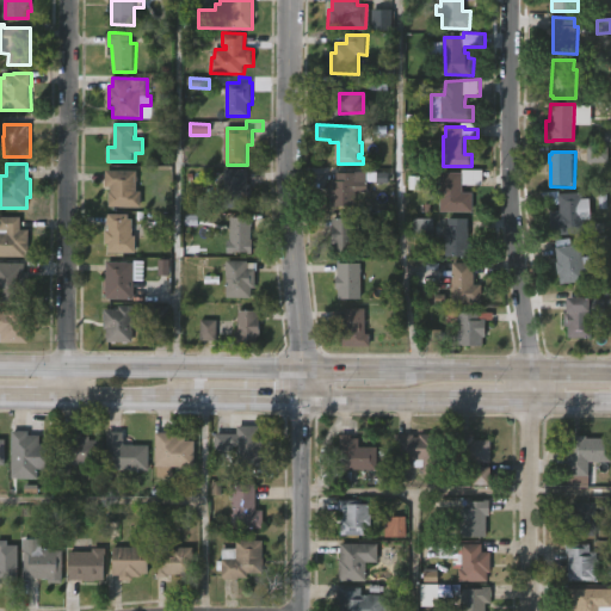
[(254,208),(226,208),(226,170),(254,170),(254,208)]
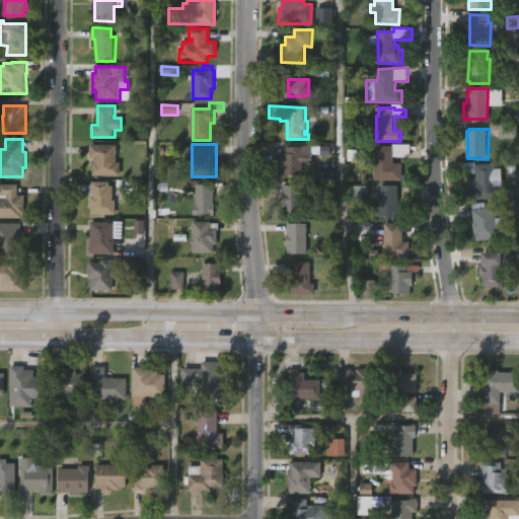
[(391,156),(391,163),(399,163),(399,179),(372,179),(372,146),(390,146),(390,144),(409,144),(409,156),(391,156)]
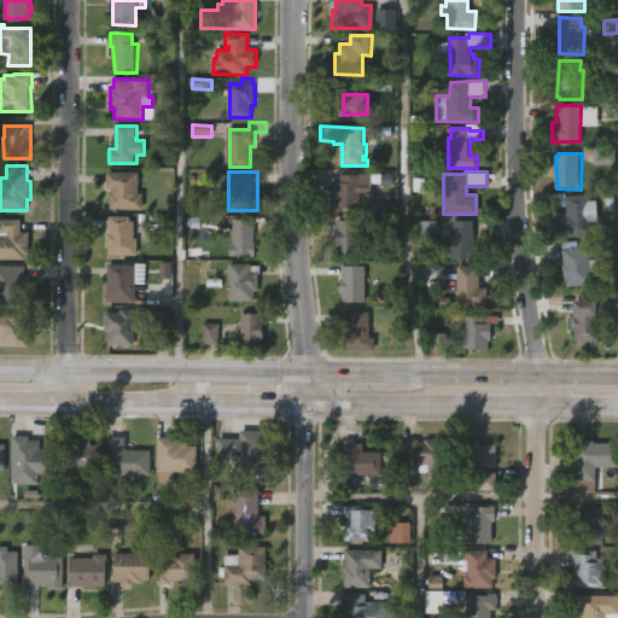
[(140,173),(140,193),(144,193),(143,210),(111,209),(111,194),(112,194),(112,190),(108,190),(108,173),(140,173)]
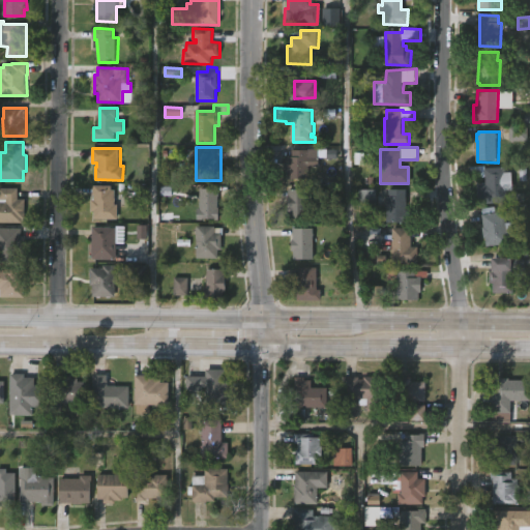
[(319,148),(320,167),(311,166),(311,180),(288,180),(288,172),(287,172),(287,156),(292,156),(292,150),(310,150),(310,148),(319,148)]
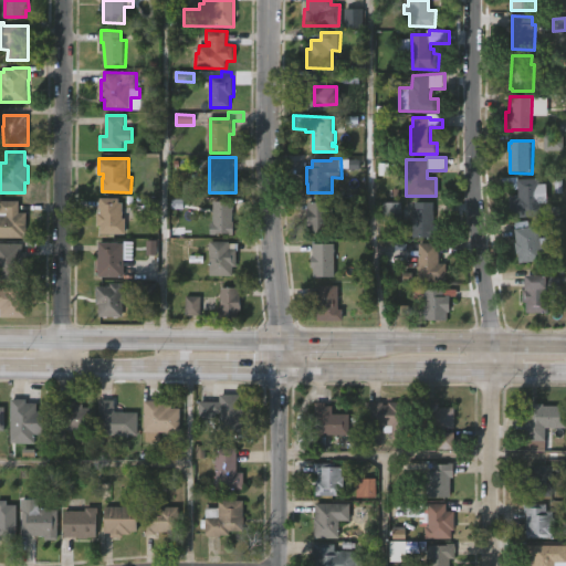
[(520,177),(520,179),(541,178),(542,185),(547,185),(549,202),(542,203),(543,217),(514,219),(512,198),(521,197),(520,190),(504,191),(503,178),(520,177)]
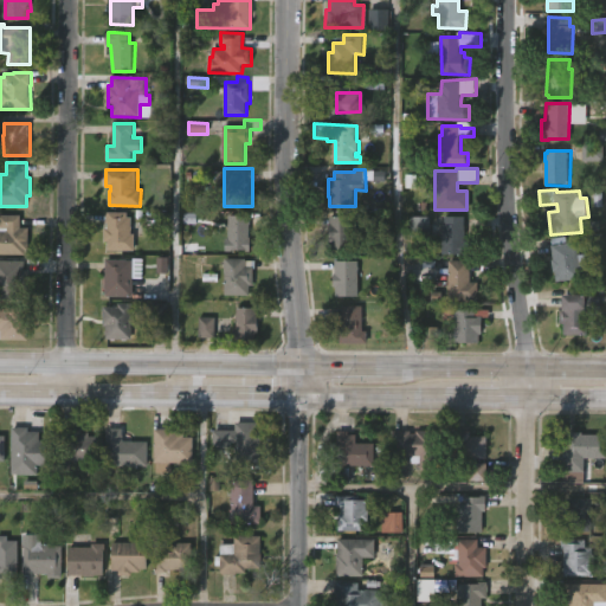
[(128,213),(128,217),(133,217),(133,234),(135,234),(135,251),(108,251),(108,243),(105,243),(105,229),(108,229),(108,223),(107,223),(107,214),(108,214),(108,212),(128,213)]
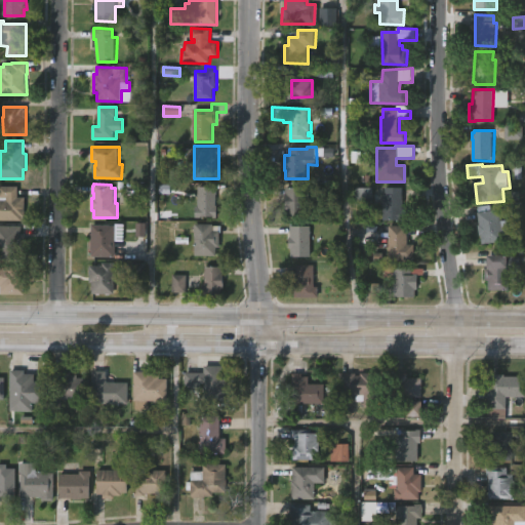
[(18,195),(18,197),(26,197),(26,217),(23,217),(23,221),(0,221),(0,187),(18,187),(18,195)]
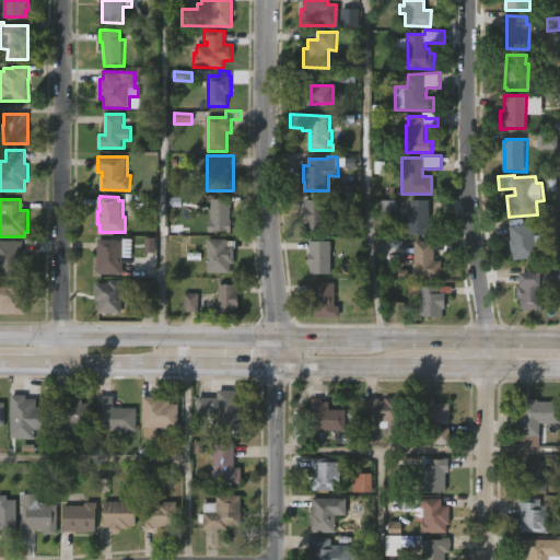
[(231,205),(233,231),(210,232),(210,221),(212,221),(212,199),(231,199),(231,205)]
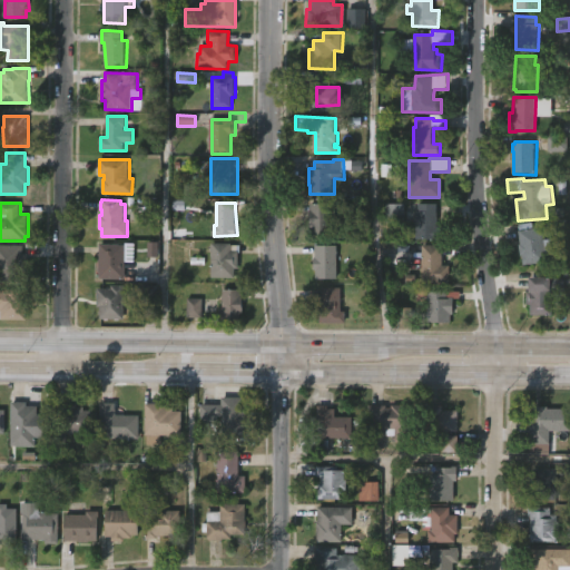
[(332,204),(332,216),(345,216),(346,237),(313,237),(311,204),(332,204)]
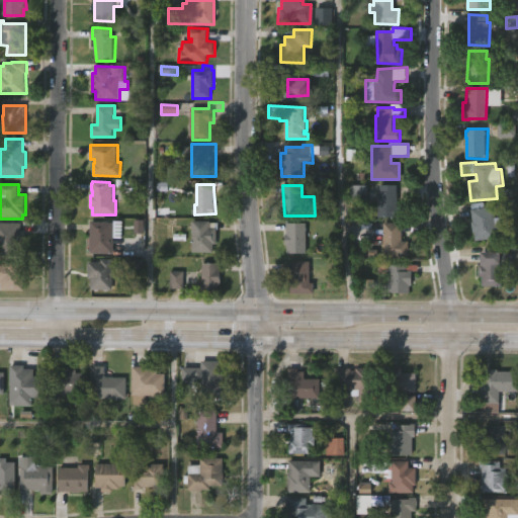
[(350,202),(366,202),(366,186),(350,185),(350,202)]
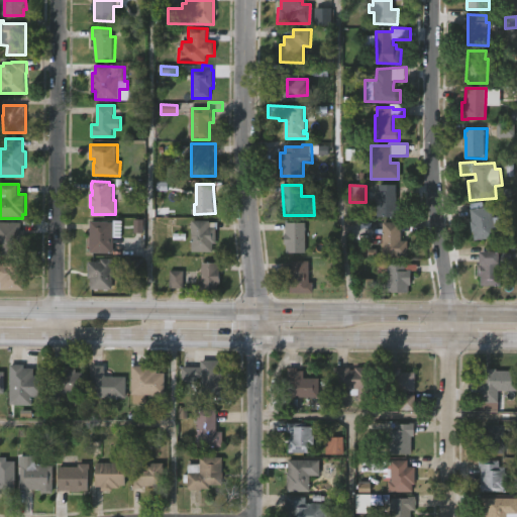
[(398,191),(397,206),(405,206),(405,218),(378,217),(378,197),(379,192),(381,192),(382,185),(398,185),(398,191)]
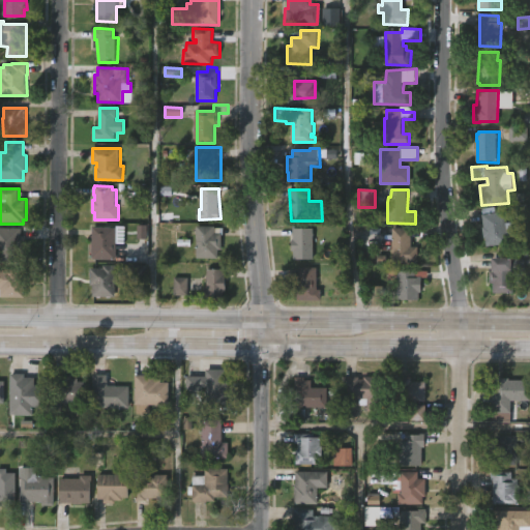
[(496,207),(497,213),(505,212),(507,224),(513,223),(514,235),(508,236),(509,244),(488,247),(483,228),(486,228),(483,208),(496,207)]
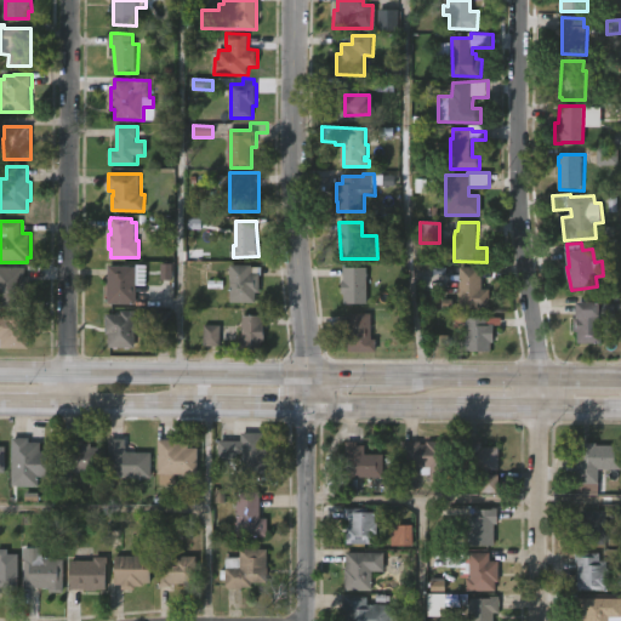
[(171,280),(172,265),(160,265),(160,280),(171,280)]
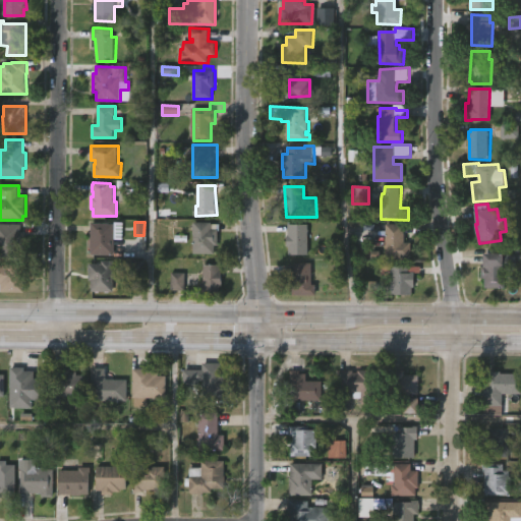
[(212,223),(212,224),(220,225),(219,245),(216,245),(216,255),(193,255),(193,222),(212,223)]
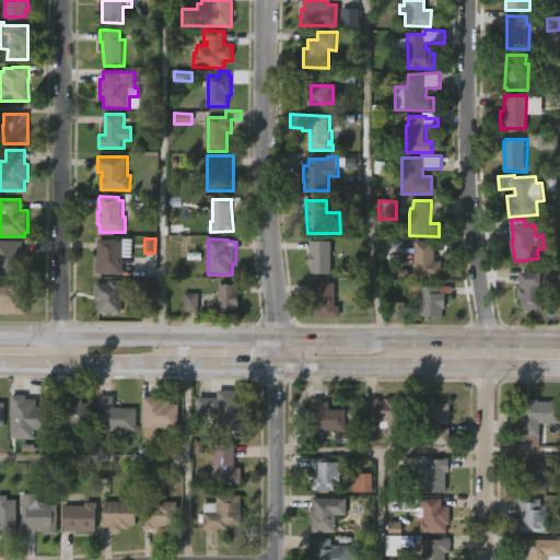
[(23,248),(23,249),(26,249),(26,267),(23,267),(23,277),(0,277),(0,241),(23,241),(23,248)]
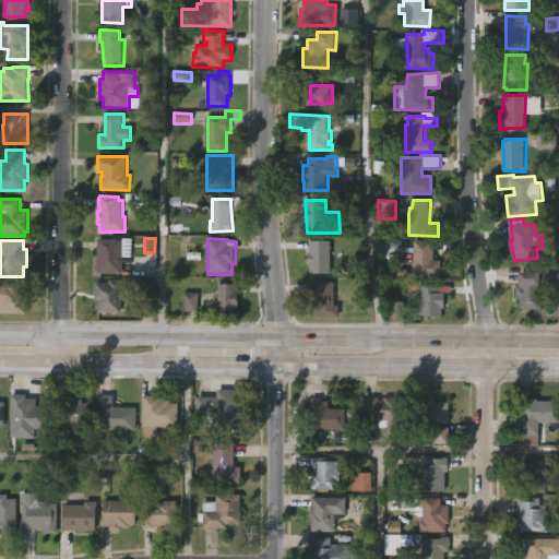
[(118,240),(118,245),(123,245),(123,241),(132,242),(132,259),(123,258),(122,274),(98,273),(98,268),(97,268),(98,240),(118,240)]
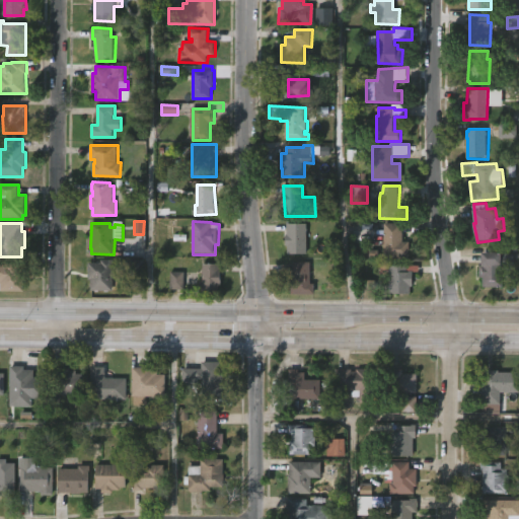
[(403,231),(403,242),(411,242),(411,257),(386,257),(385,237),(386,237),(386,223),(403,223),(403,231)]
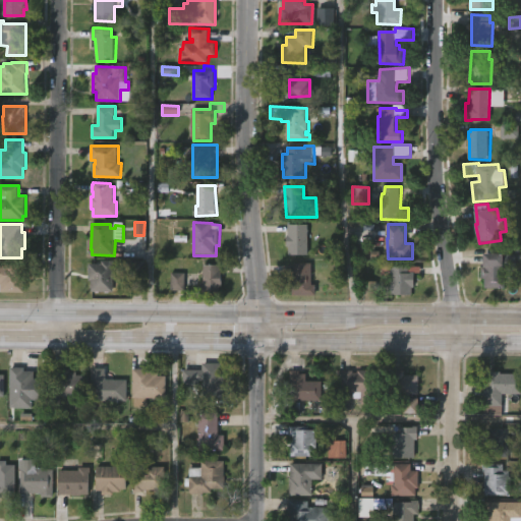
[(308,225),(308,256),(291,256),(291,247),(287,247),(289,225),(308,225)]
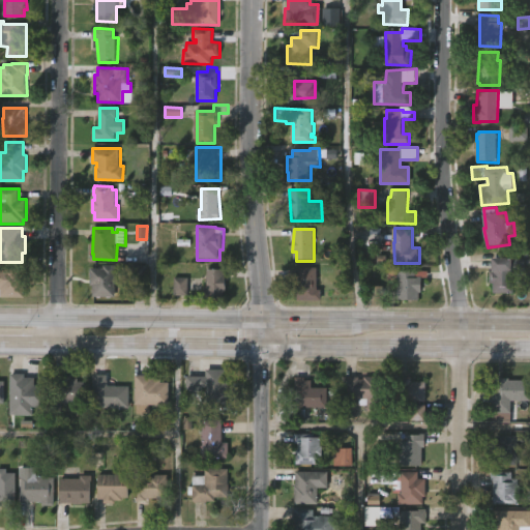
[(516,259),(516,262),(526,262),(526,275),(514,275),(514,294),(494,293),(494,285),(491,285),(491,272),(496,272),(496,259),(516,259)]
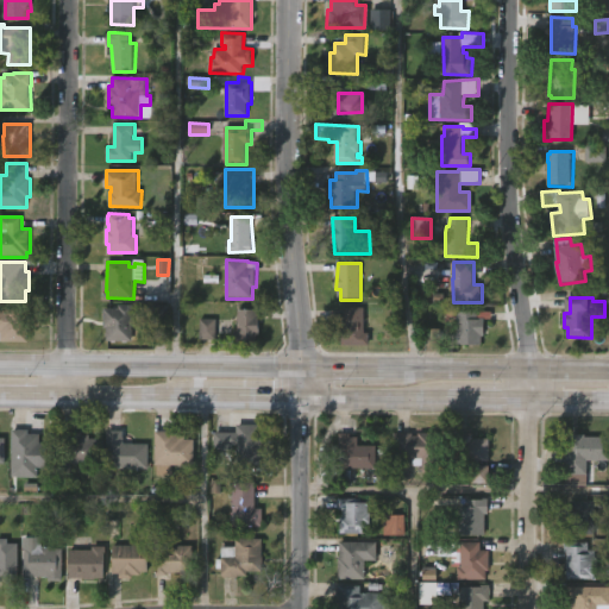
[(133,324),(133,341),(107,343),(107,328),(105,328),(105,308),(133,306),(133,324)]
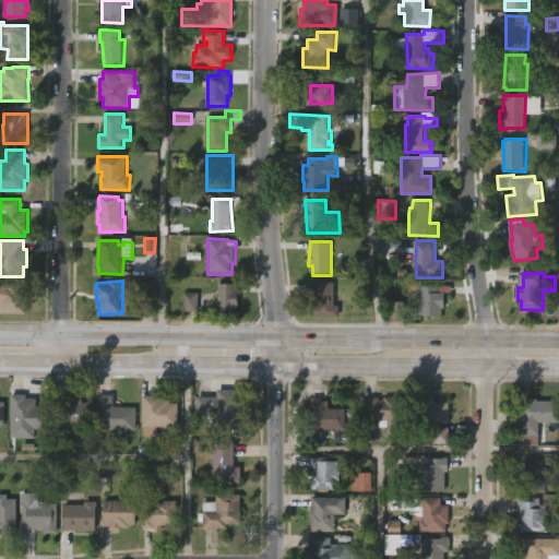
[(335,282),(335,306),(340,305),(341,318),(314,318),(314,304),(317,304),(316,283),(335,282)]
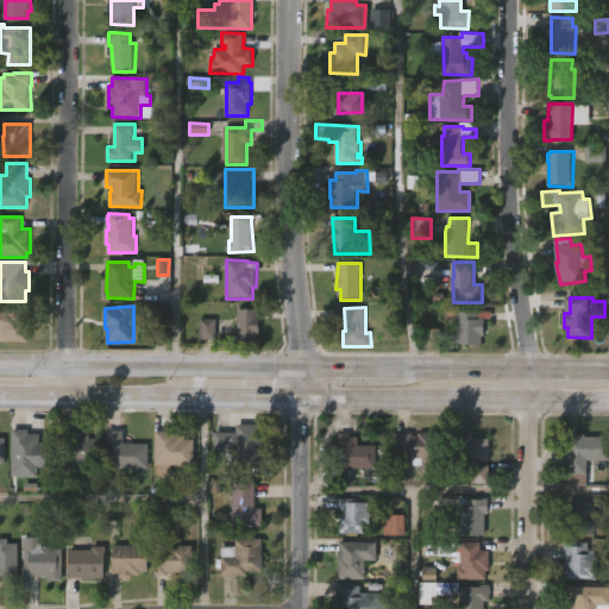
[(261,318),(259,336),(258,336),(258,344),(234,343),(234,331),(238,331),(239,309),(259,311),(259,316),(261,318)]
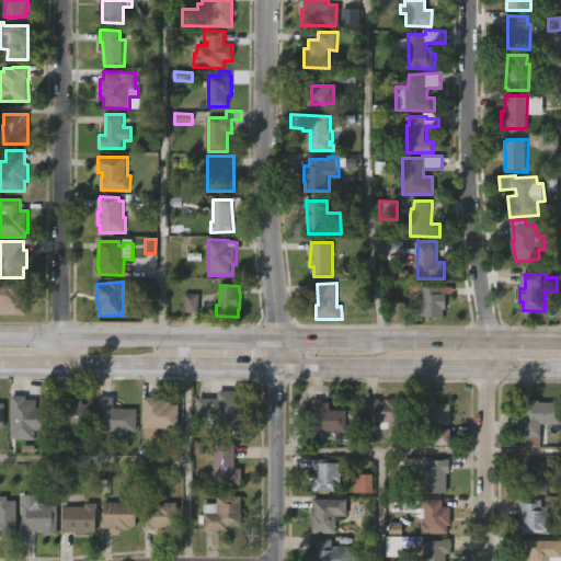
[(0,286),(24,286),(24,288),(26,288),(26,315),(0,315),(0,286)]
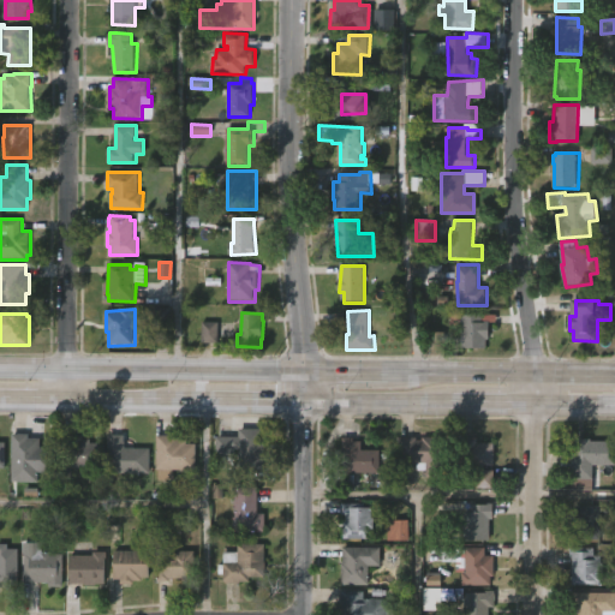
[(488,350),(463,348),(463,315),(497,315),(497,323),(490,323),(490,340),(488,340),(488,350)]
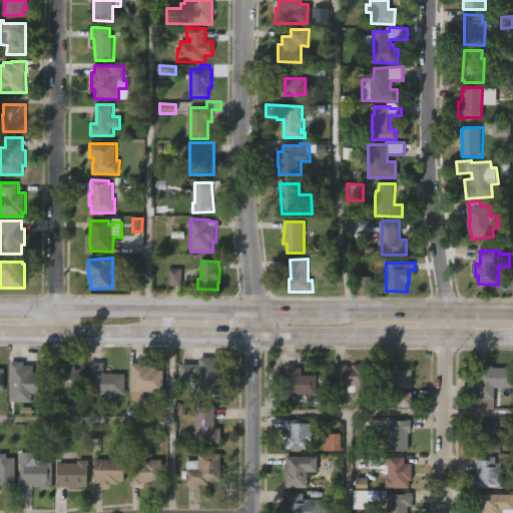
[(168,286),(181,286),(181,269),(168,269),(168,286)]
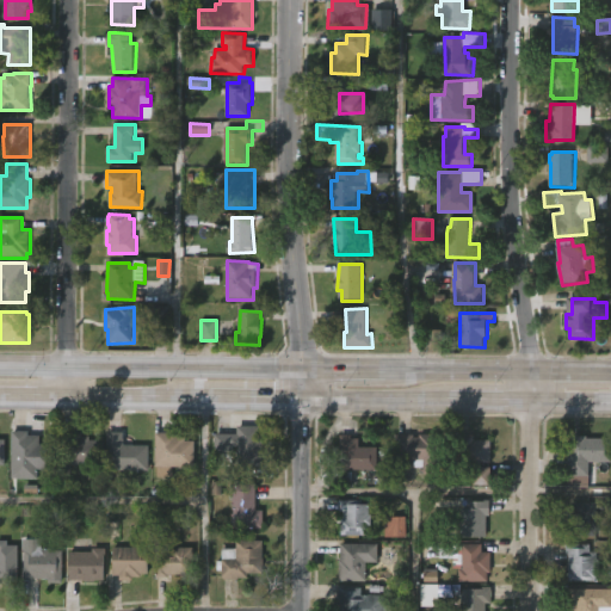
[(260,427),(260,440),(265,440),(265,468),(240,468),(240,448),(234,448),(234,463),(226,463),(226,454),(216,454),(216,434),(239,434),(239,427),(260,427)]
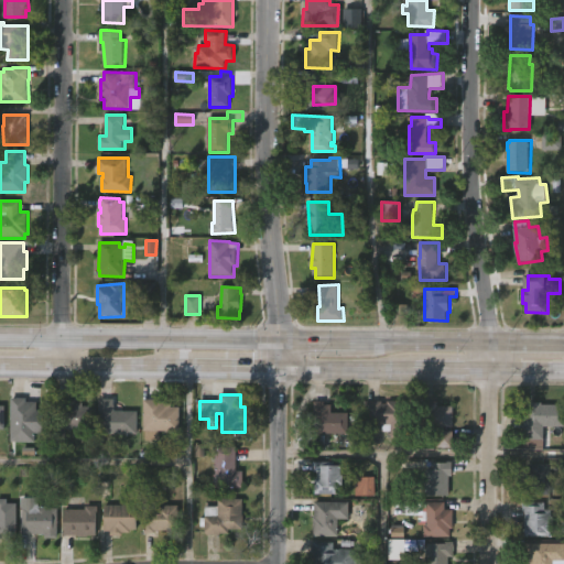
[(26,398),(26,402),(38,402),(38,411),(50,411),(50,434),(35,434),(35,443),(11,442),(12,398),(26,398)]
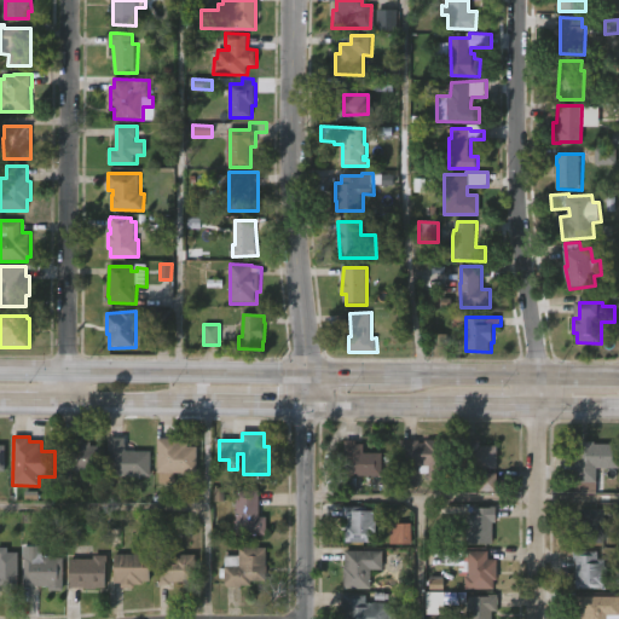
[(85,439),(85,443),(92,443),(92,446),(102,447),(100,473),(63,473),(64,439),(85,439)]
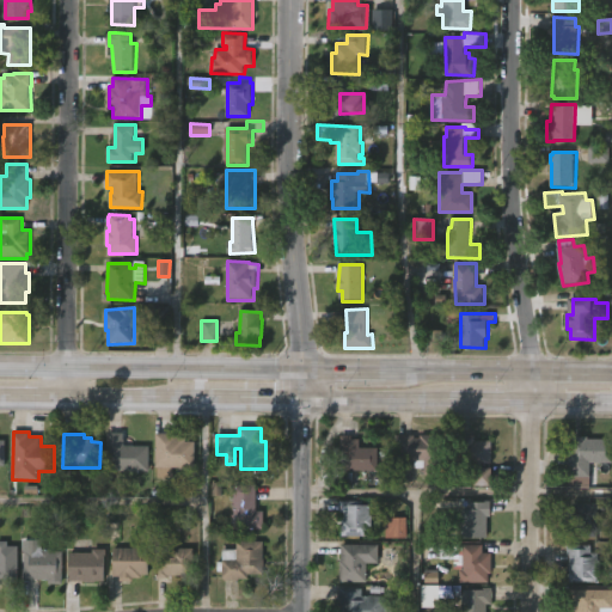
[(124,434),(124,446),(151,446),(151,472),(109,472),(109,434),(124,434)]
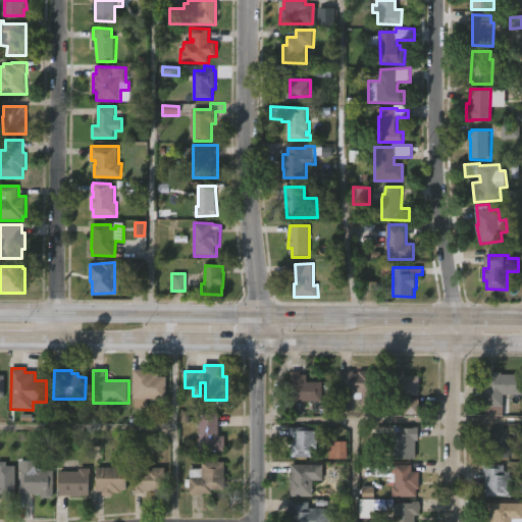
[(152,370),(152,373),(159,373),(159,377),(167,377),(167,400),(134,400),(134,370),(152,370)]
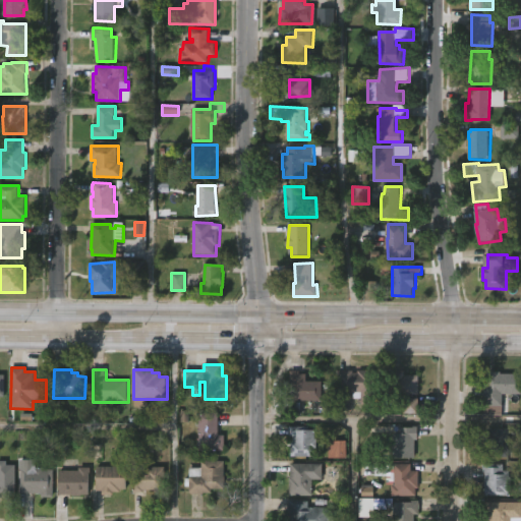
[(297,371),(297,373),(304,373),(304,381),(320,381),(320,400),(288,400),(288,370),(297,371)]
